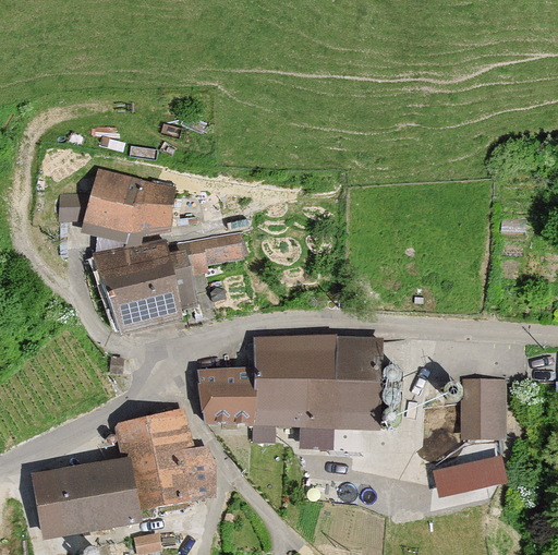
[(138,182),(102,172),(88,222),(129,230),(171,225),(176,189),(138,182)]
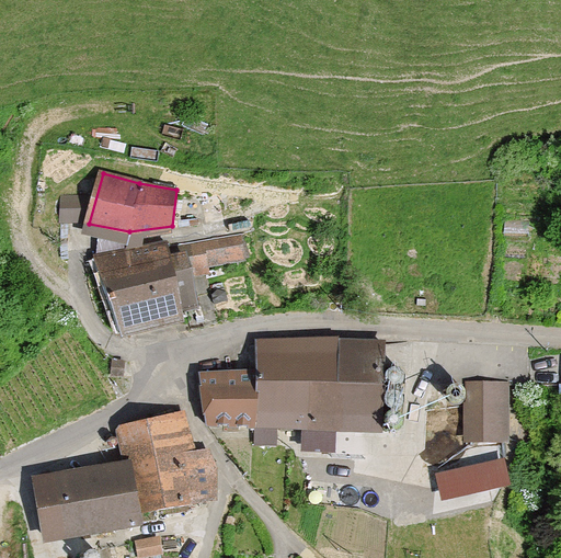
[(244,230),(168,243),(182,307),(196,304),(186,269),(241,258),(241,251),(247,250),(244,230)]
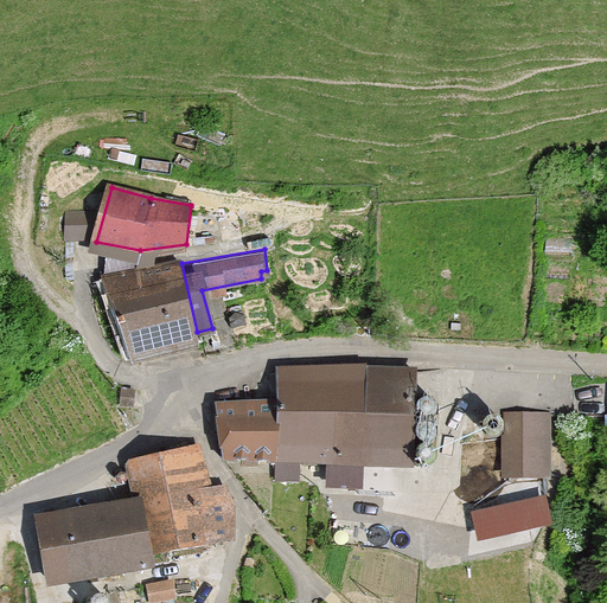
[(180,260),(101,274),(129,357),(203,339),(202,333),(198,334),(197,332),(181,263),(180,260)]
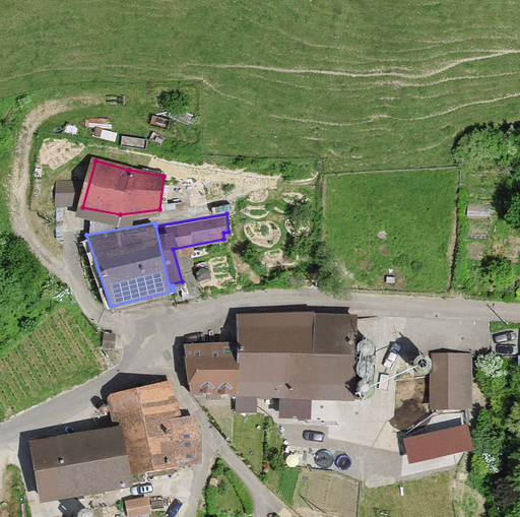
[(258,314),(238,316),(237,344),(239,344),(235,393),(236,393),(237,390),(286,391),(285,408),(307,409),(308,392),(352,393),(355,316),(316,315),(316,314),(258,314)]
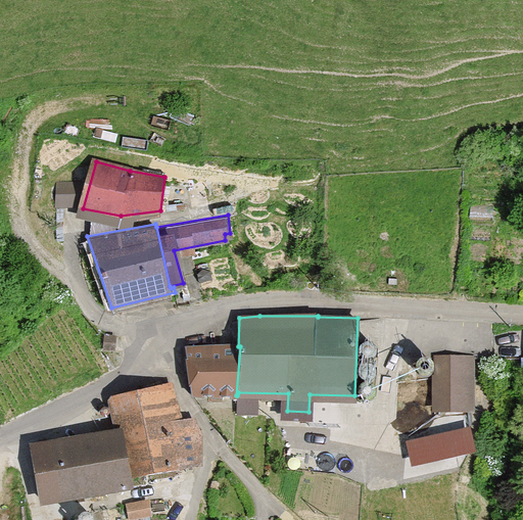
[(364,342),(362,343),(360,345),(359,347),(359,350),(360,353),(361,356),(364,358),(366,359),(369,359),(372,358),(374,356),(376,352),(376,350),(376,347),(374,344),(372,342),(370,341),(367,341),(364,342)]
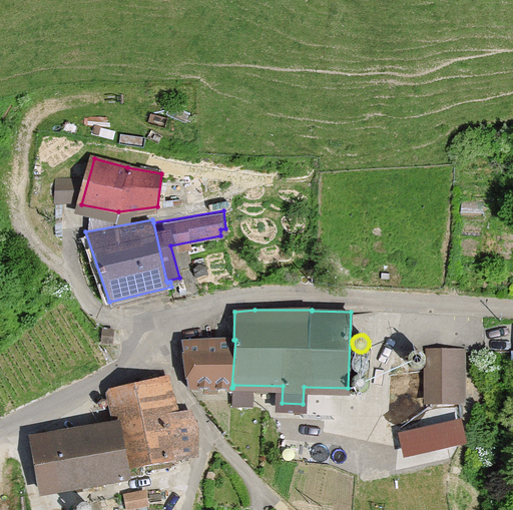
[(235,340),(233,340),(212,338),(208,340),(205,341),(204,337),(199,338),(200,342),(185,344),(182,344),(187,386),(190,386),(190,385),(231,388),(235,340)]
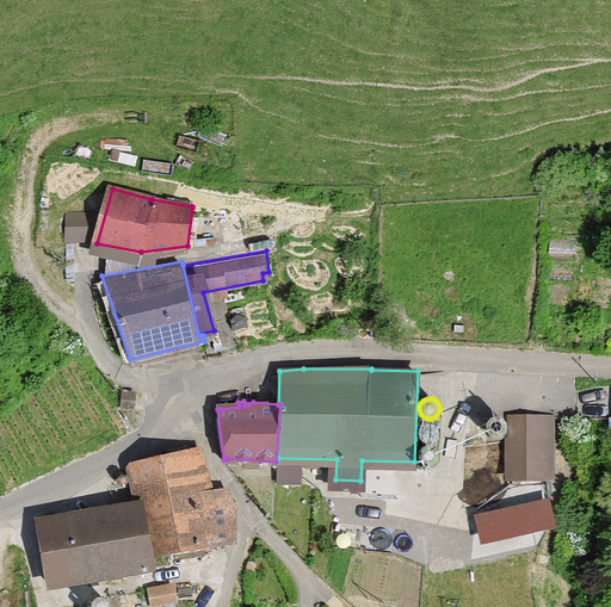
[(547,415),(507,414),(507,469),(545,469),(547,415)]
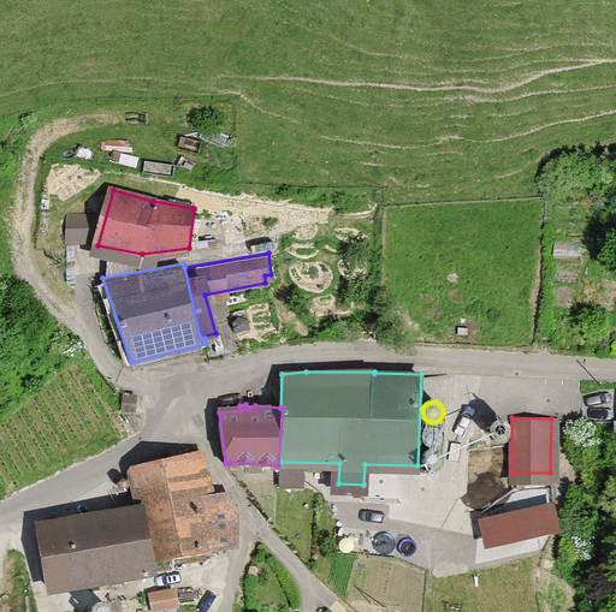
[(493,423),(491,426),(490,429),(490,432),(491,435),(492,438),(496,440),(499,441),(503,441),(505,440),(509,437),(510,434),(510,431),(510,427),(508,423),(505,421),(502,421),(499,421),(496,421),(493,423)]
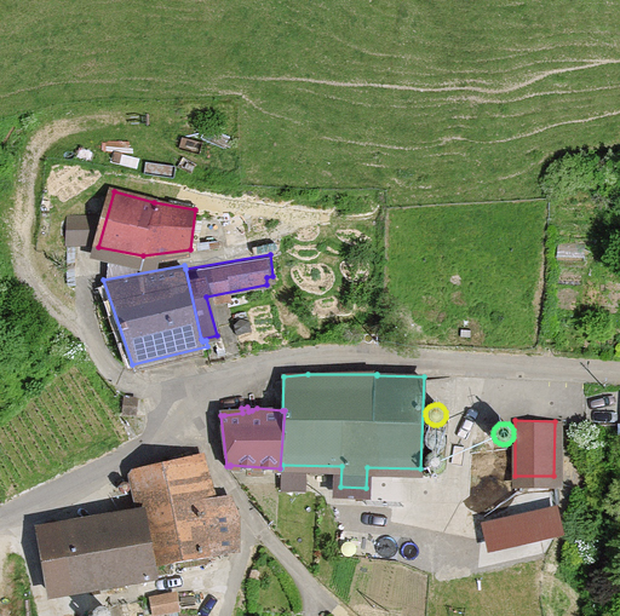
[(430,430),(428,431),(425,433),(424,437),(424,439),(425,443),(426,445),(430,448),(432,449),(436,449),(440,448),(442,445),(445,443),(445,439),(445,436),(442,432),(440,430),(437,429),(434,429),(430,430)]
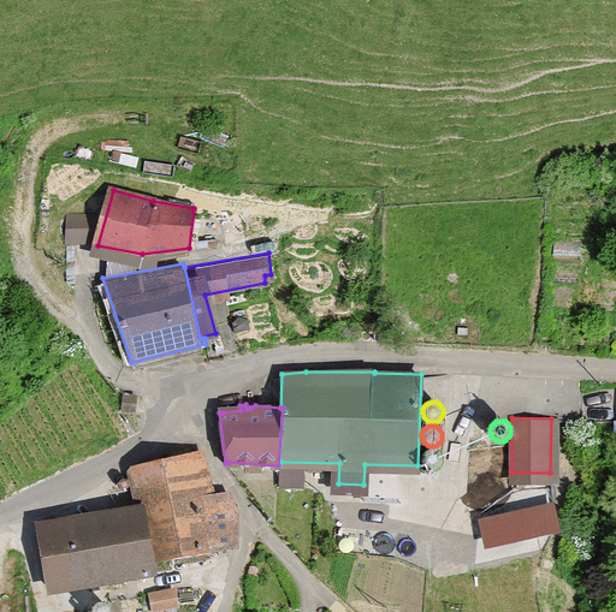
[(427,449),(425,451),(422,453),(421,457),(421,461),(422,463),(424,467),(427,468),(430,469),(433,469),(437,468),(439,467),(442,463),(443,459),(442,456),(440,453),(438,450),(434,449),(431,449),(427,449)]
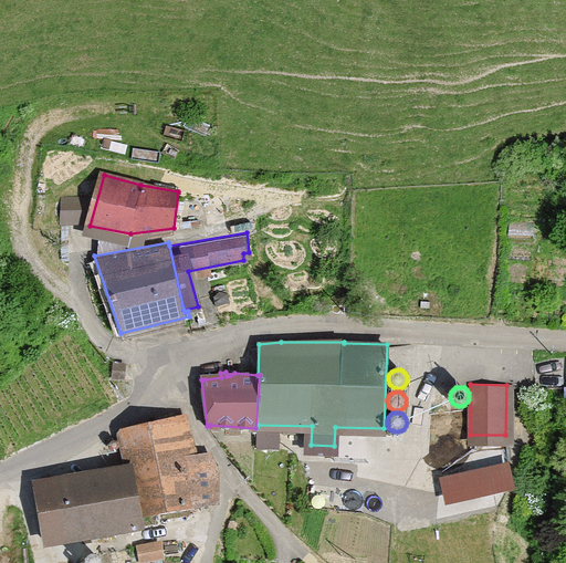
[(178,414),(119,427),(127,465),(126,465),(126,466),(127,466),(128,467),(37,482),(46,540),(139,524),(137,515),(212,503),(216,473),(215,470),(213,467),(212,465),(209,464),(207,462),(208,454),(196,454),(195,458),(184,459),(184,449),(178,414)]
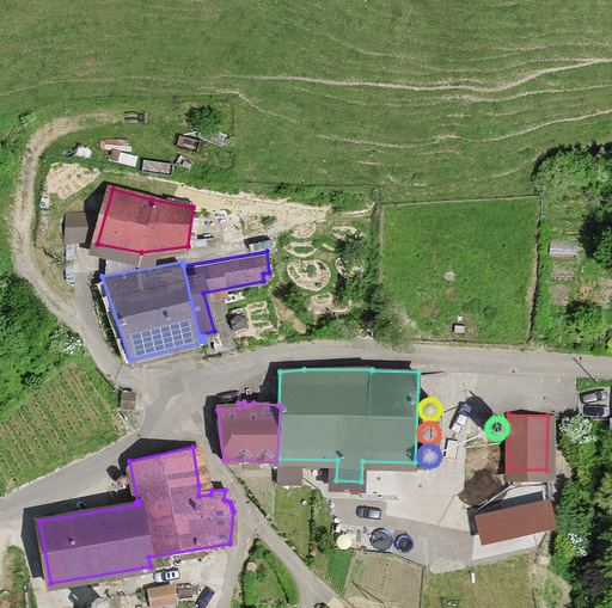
[(551,496),(475,514),(481,544),(557,526),(551,496)]
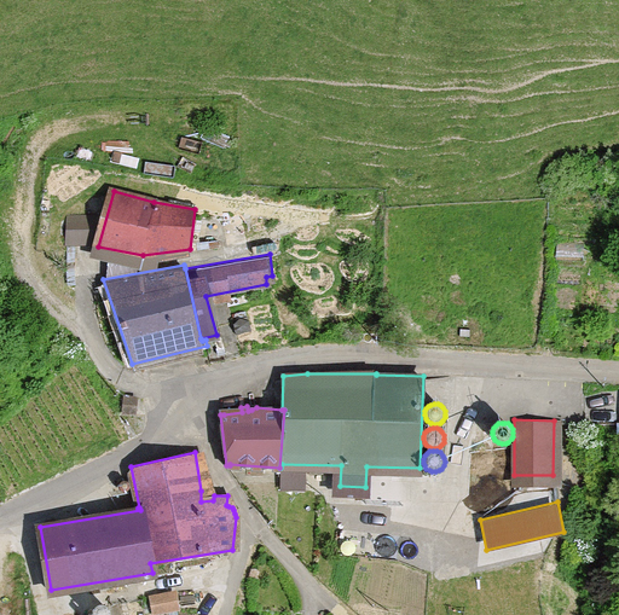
[(93,608),(92,610),(92,614),(109,614),(110,613),(110,610),(109,607),(106,605),(104,604),(100,603),(98,604),(96,605),(93,608)]
